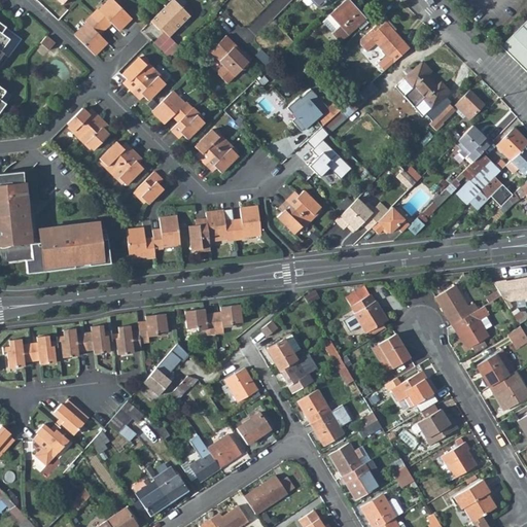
[(98,9),(92,16),(103,27),(109,22),(112,24),(119,32),(132,19),(112,0),(109,0),(99,10),(98,9)]
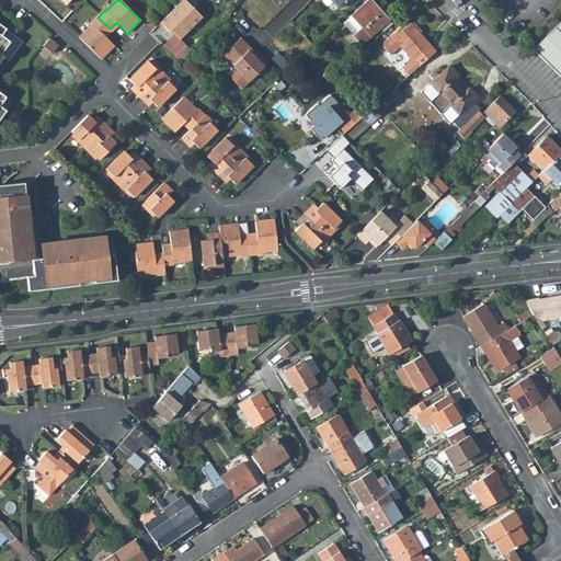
[(185,0),(181,0),(160,22),(169,32),(171,30),(174,34),(180,38),(203,16),(185,0)]
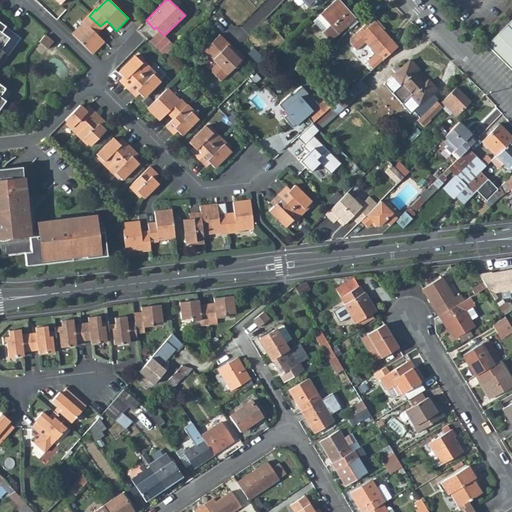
[(317,0),(301,0),(309,9),(317,0)]
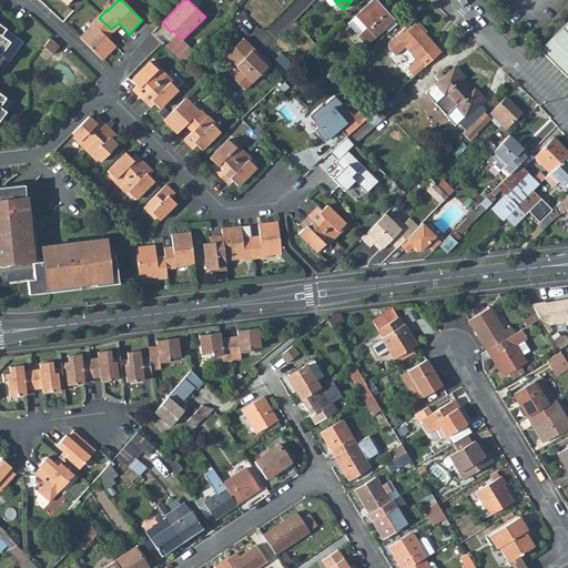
[(366,44),(393,20),(373,0),(347,23),(366,44)]
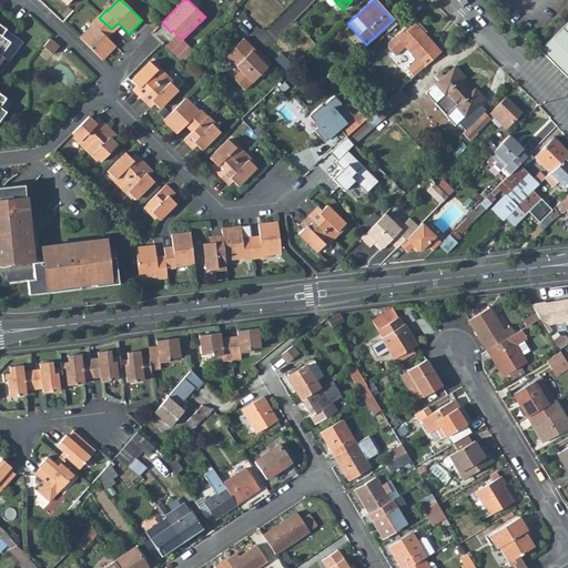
[(80,39),(103,61),(117,47),(108,39),(105,36),(111,29),(99,18),(92,24),(93,26),(80,39)]
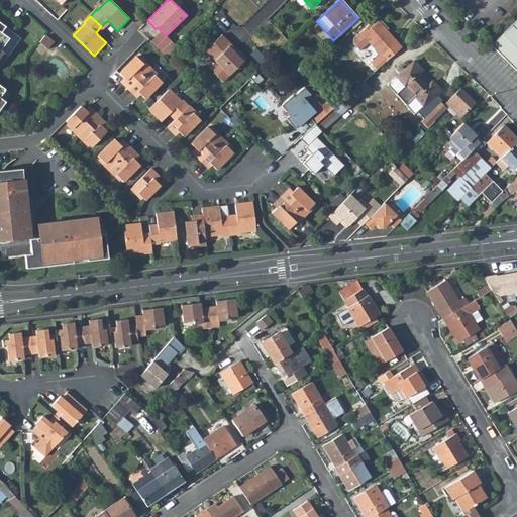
[(107,21),(101,26),(104,29),(110,23),(107,21)]
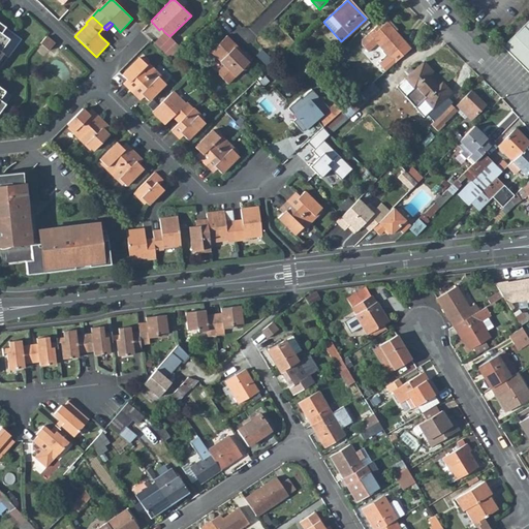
[(389,57),(405,42),(386,22),(376,31),(374,28),(362,38),(369,45),(375,41),(389,57)]
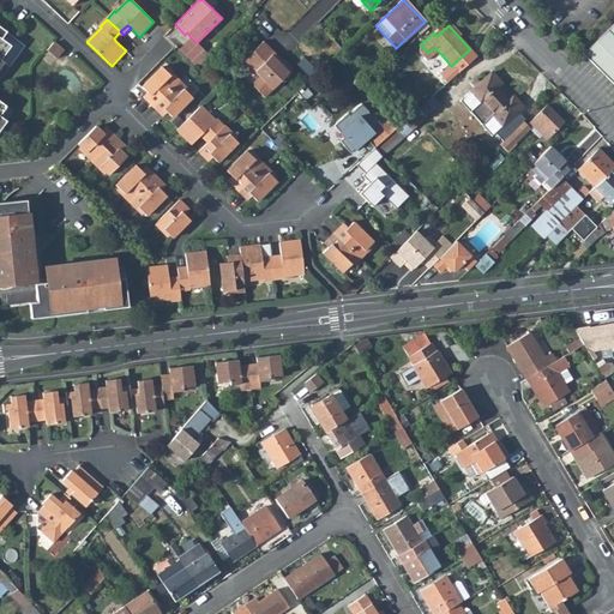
[(613,34),(607,26),(582,52),(613,83),(613,34)]
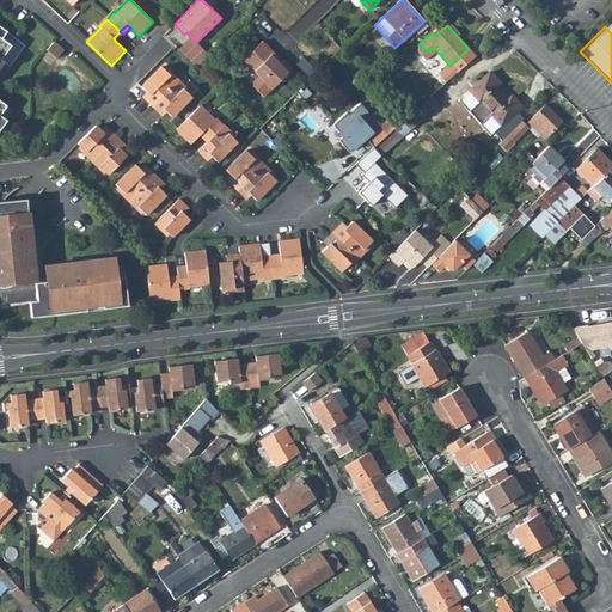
[(0,128),(6,120),(0,115),(0,112),(6,105),(0,101),(0,65),(2,62),(0,60),(0,57),(10,46),(0,38),(0,37),(5,31),(0,28),(0,128)]
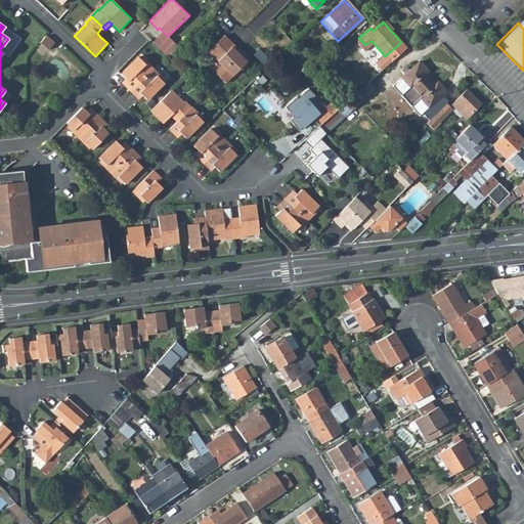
[(105,30),(102,27),(97,33),(99,36),(105,30)]
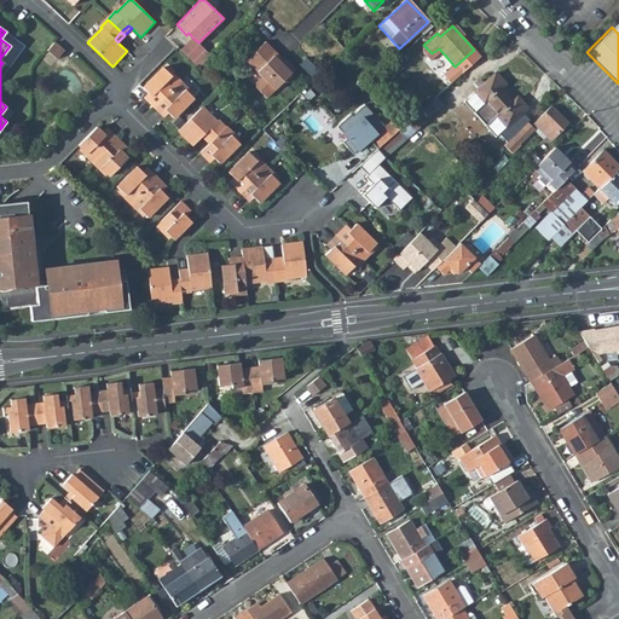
[(180,50),(200,68),(212,56),(198,42),(192,38),(180,50)]
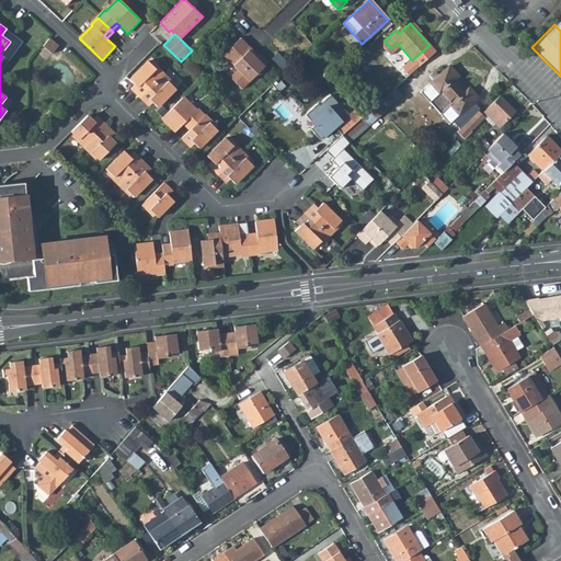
[(250,52),(239,41),(221,60),(235,72),(229,78),(229,83),(241,94),(267,66),(259,58),(259,59),(256,61),(248,54),(250,52)]
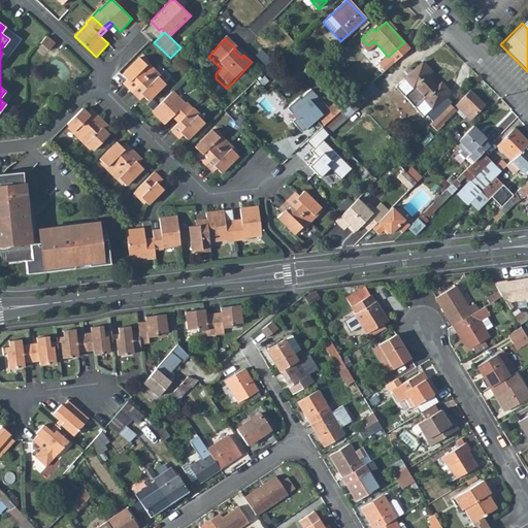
[(235,48),(233,51),(241,58),(243,56),(235,48)]
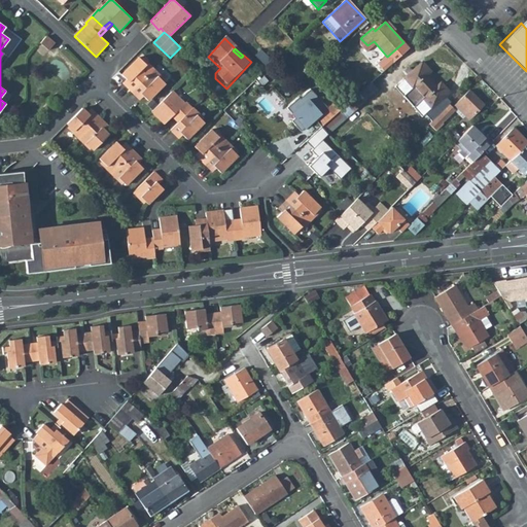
[(145,65),(138,58),(121,74),(126,79),(129,81),(125,85),(131,92),(137,97),(140,94),(143,96),(147,101),(165,83),(157,76),(159,75),(152,69),(146,63),(145,65)]
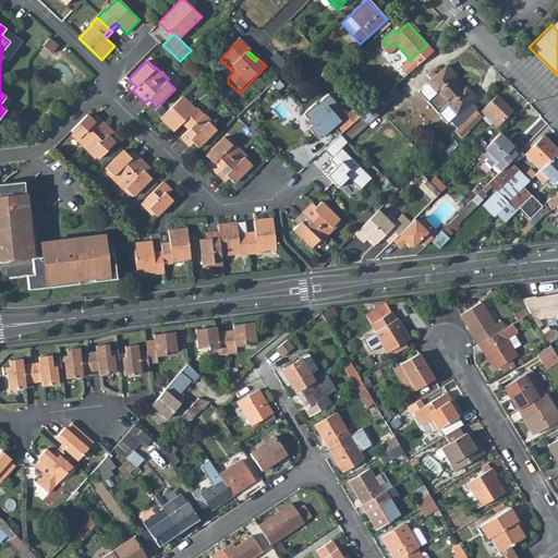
[(444,121),(448,117),(459,128),(475,110),(477,109),(470,101),(474,97),(465,88),(461,92),(450,79),(455,75),(446,65),(417,92),(444,121)]
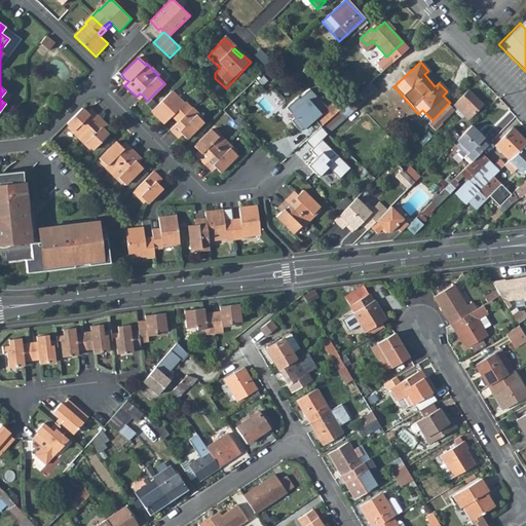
[(326,133),(328,134),(377,89),(371,82),(340,109),(321,126),(326,133)]
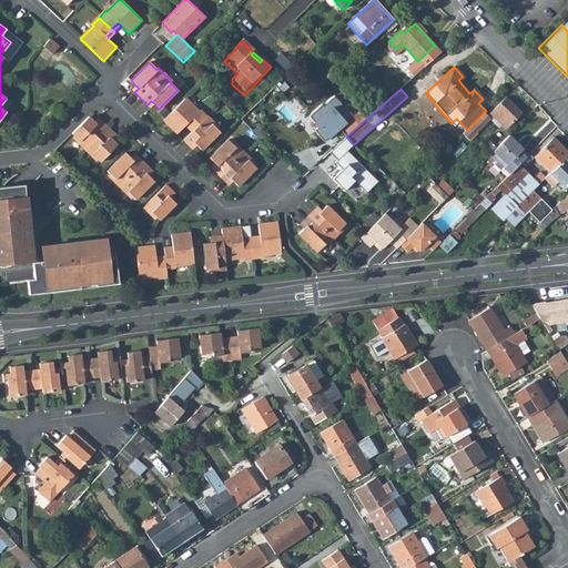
[(334,94),(310,114),(328,137),(340,128),(353,115),(334,94)]
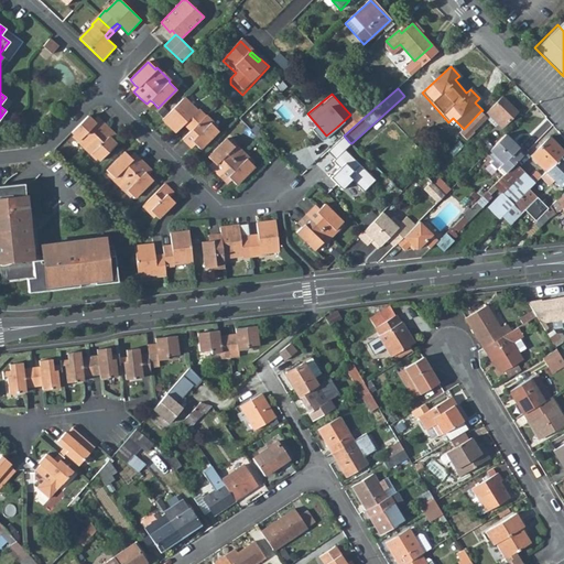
[(184,97),(162,119),(175,133),(183,125),(186,122),(193,128),(205,116),(197,109),(196,110),(184,97)]
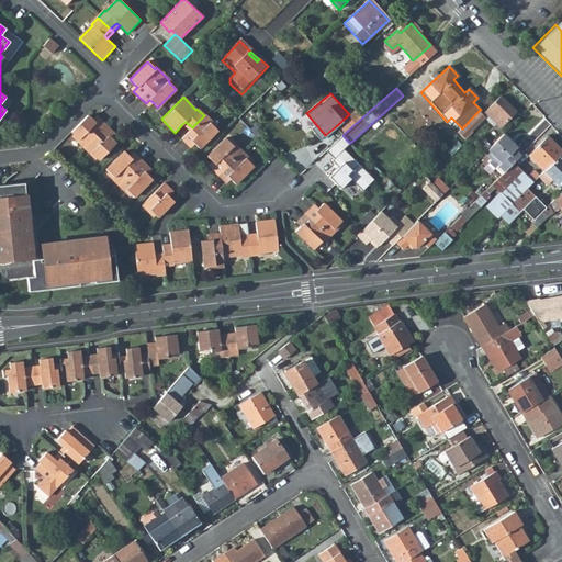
[(498,127),(515,112),(499,97),(484,113),(498,127)]
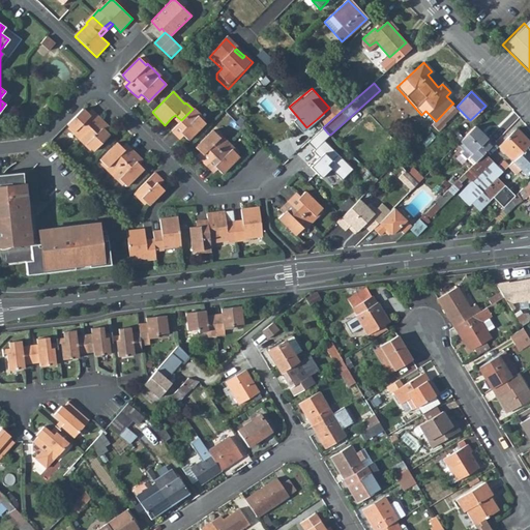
[(343,110),(336,102),(329,108),(317,119),(323,127),(343,110)]
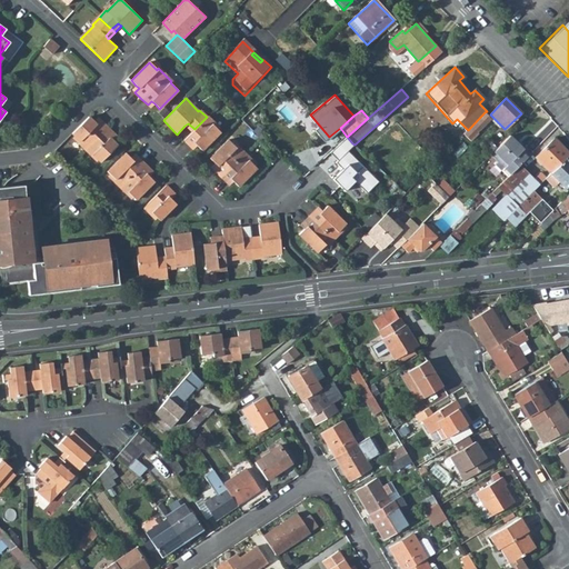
[(470,141),(491,119),(485,112),(468,130),(463,135),(470,141)]
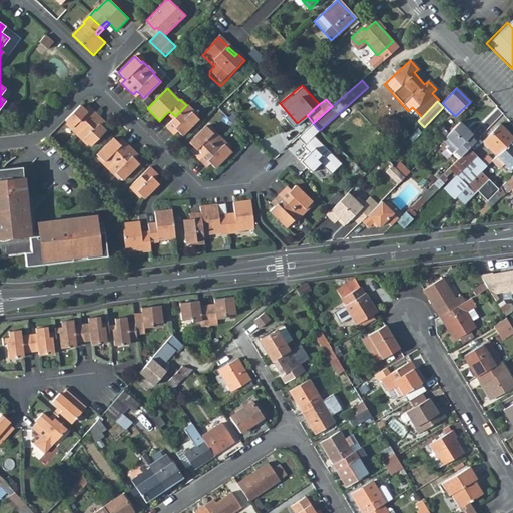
[(84,110),(79,105),(64,120),(71,127),(70,129),(76,135),(96,114),(90,108),(86,112),(84,110)]
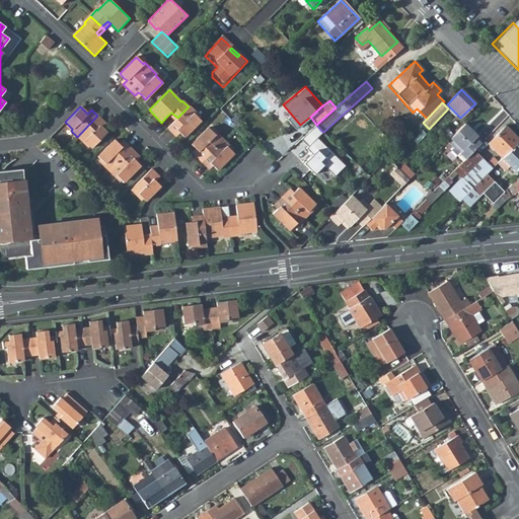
[(174,121),(167,128),(173,134),(176,131),(178,133),(183,138),(201,121),(194,114),(195,113),(189,106),(177,118),(174,121)]
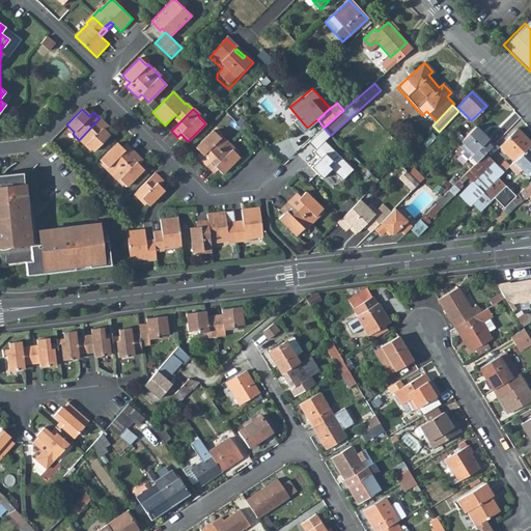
[(178,123),(182,120),(175,115),(172,117),(178,123)]
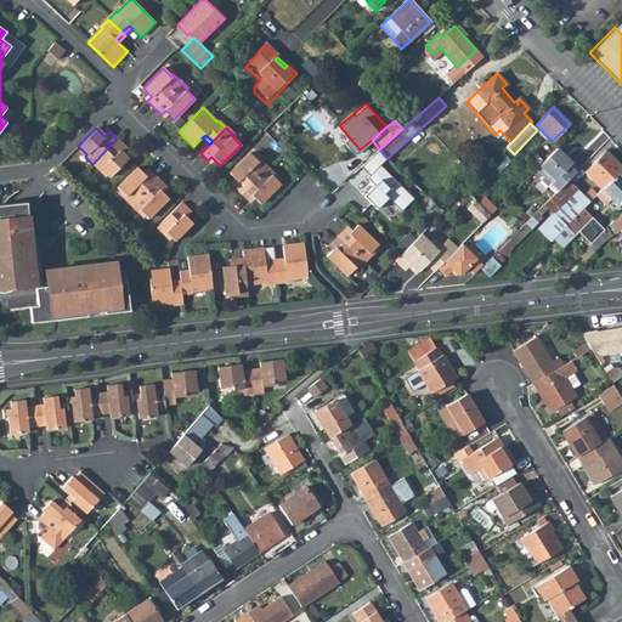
[(124,146),(117,139),(92,164),(100,171),(101,169),(109,177),(128,159),(123,153),(119,151),(124,146)]
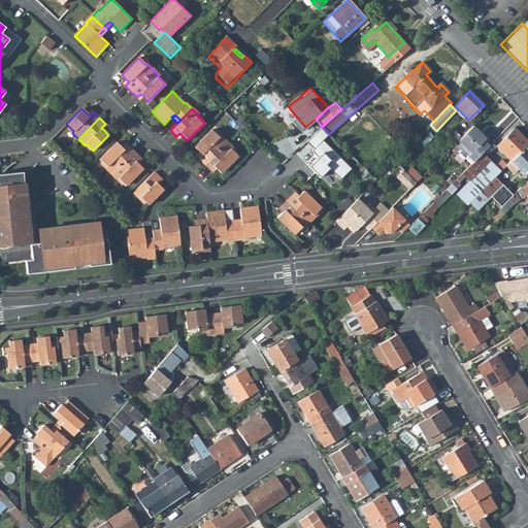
[(250,128),(237,118),(233,123),(244,134),(250,128)]
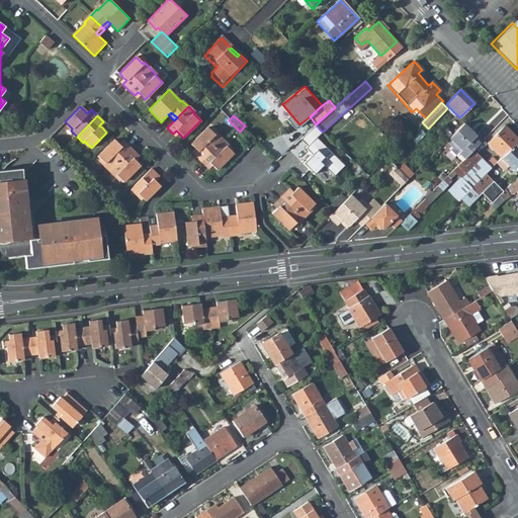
[(464,123),(477,136),(479,134),(466,120),(464,123)]
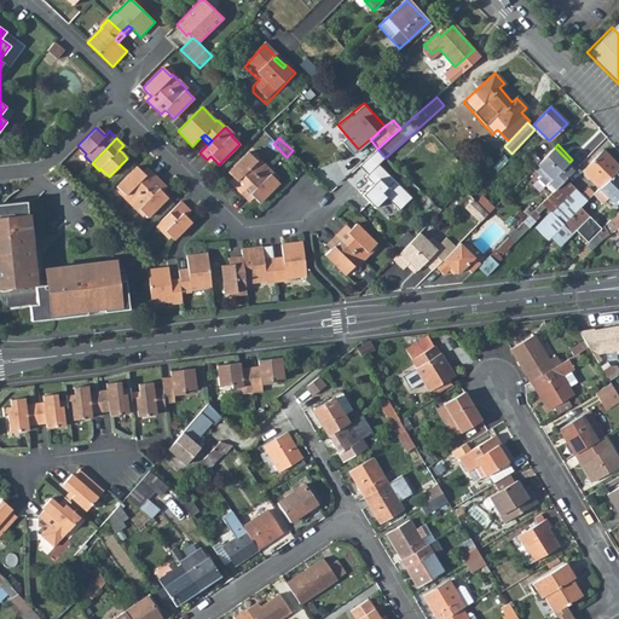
[(543,177),(547,173),(559,186),(566,179),(579,166),(572,160),(570,162),(555,148),(534,168),(543,177)]
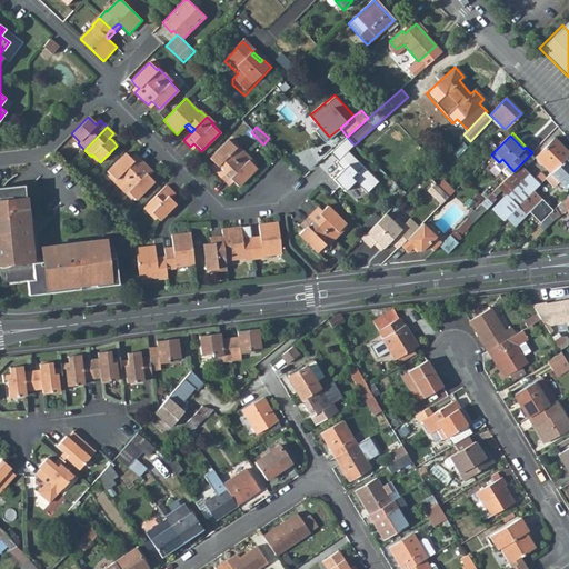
[(377,180),(347,150),(352,143),(347,137),(329,152),(336,159),(335,161),(341,168),(331,178),(343,190),(353,180),(366,192),(377,180)]
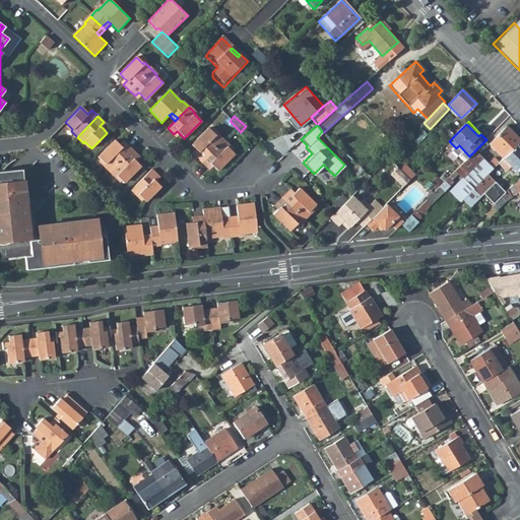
[(519,141),(519,140),(507,127),(490,143),(504,158),(517,144),(519,141)]
